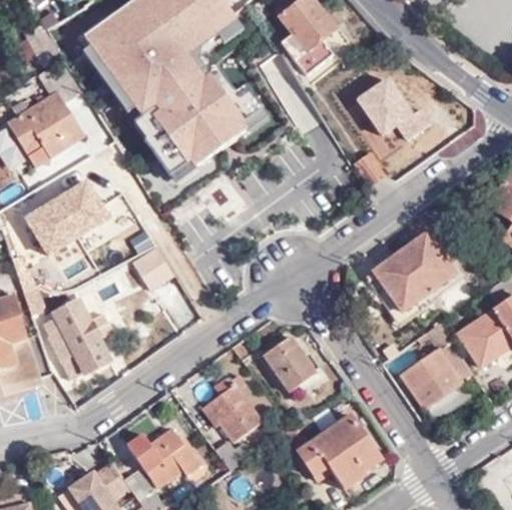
[(127,3),(84,35),(91,44),(135,105),(141,114),(153,131),(145,137),(143,138),(169,174),(189,159),(194,165),(219,147),(223,144),(221,140),(228,135),(230,139),(235,136),(245,129),(241,122),(262,108),(244,84),(226,97),(223,92),(208,71),(204,66),(196,72),(188,61),(192,39),(201,33),(207,41),(217,34),(236,19),(232,13),(228,16),(215,0),(143,0),(131,9),(127,3)]
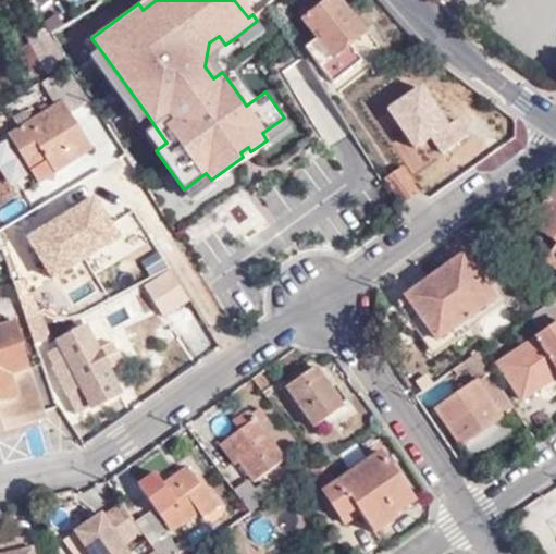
[(137,0),(136,1),(138,3),(143,10),(156,0),(137,0)]
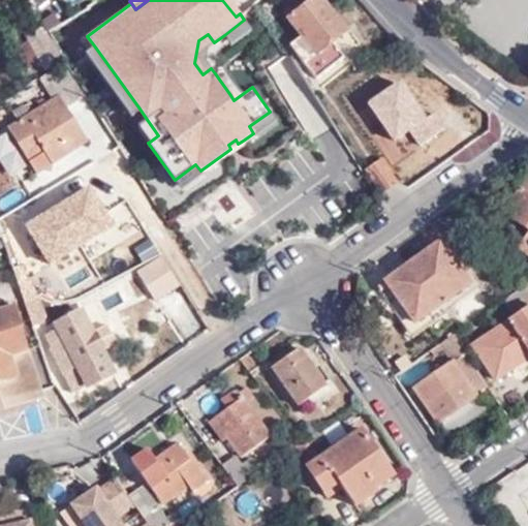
[(240,13),(228,0),(222,0),(236,17),(240,13)]
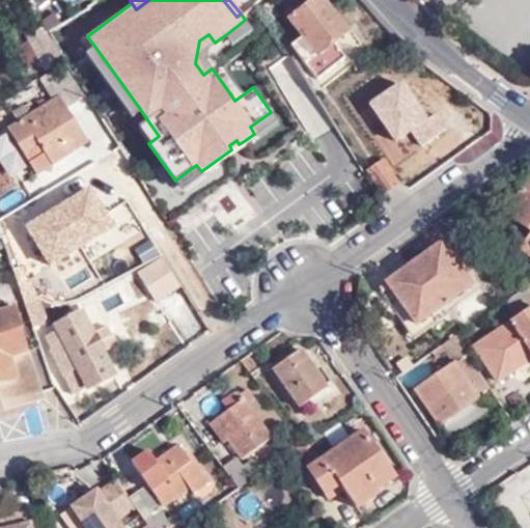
[(317,78),(343,56),(332,39),(344,29),(321,0),(309,0),(290,0),(280,7),(302,34),(290,44),(317,78)]
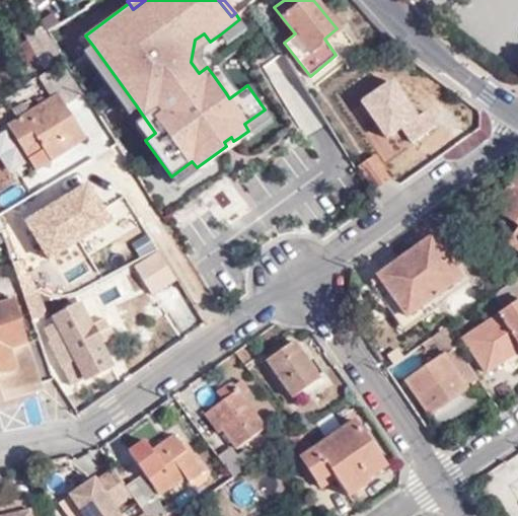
[(239,19),(220,34),(225,43),(245,28),(239,19)]
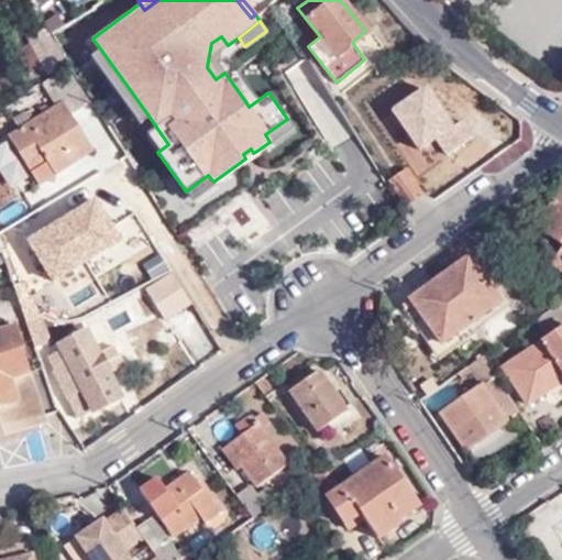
[(44,74),(64,63),(43,22),(23,32),(44,74)]
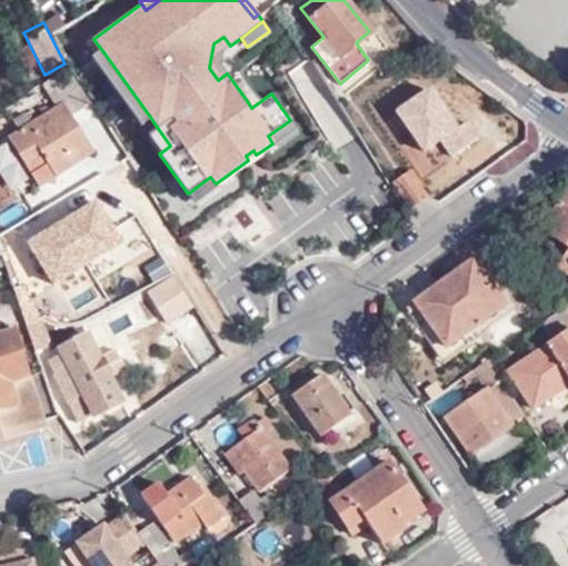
[(223,37),(213,43),(209,68),(218,80),(227,73),(220,65),(222,50),(230,46),(223,37)]
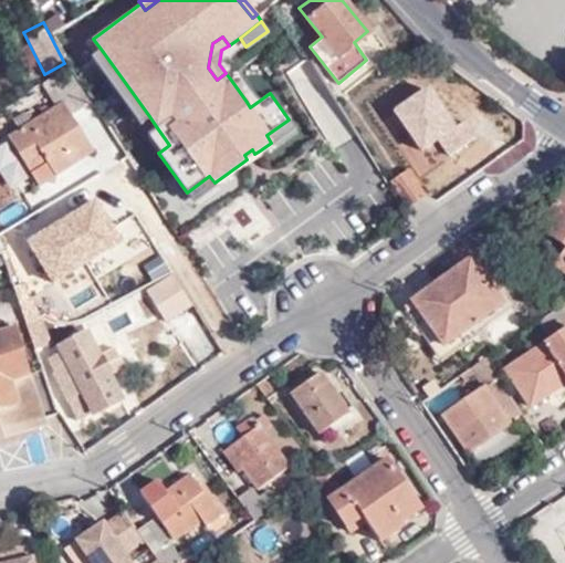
[(101,49),(92,55),(139,123),(149,116),(101,49)]
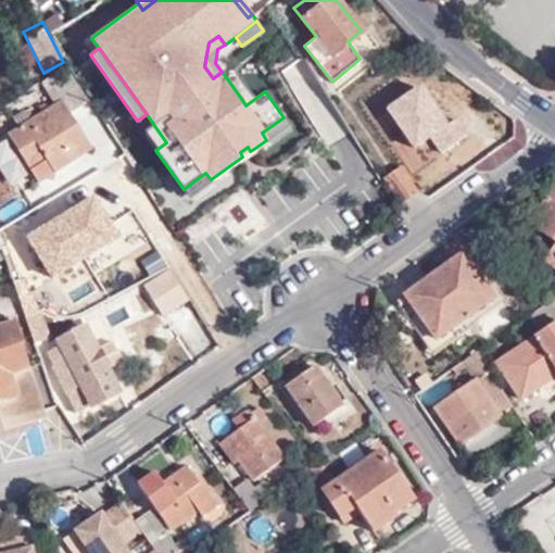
[(65,66),(43,80),(55,99),(4,132),(27,168),(45,156),(53,170),(90,147),(67,110),(85,99),(65,66)]
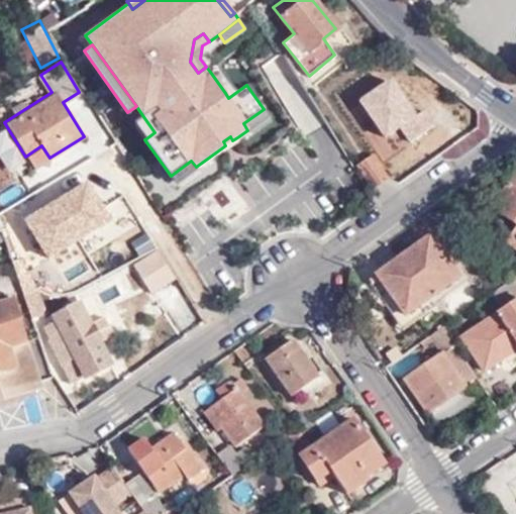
[(218,66),(210,72),(225,93),(233,87),(218,66)]
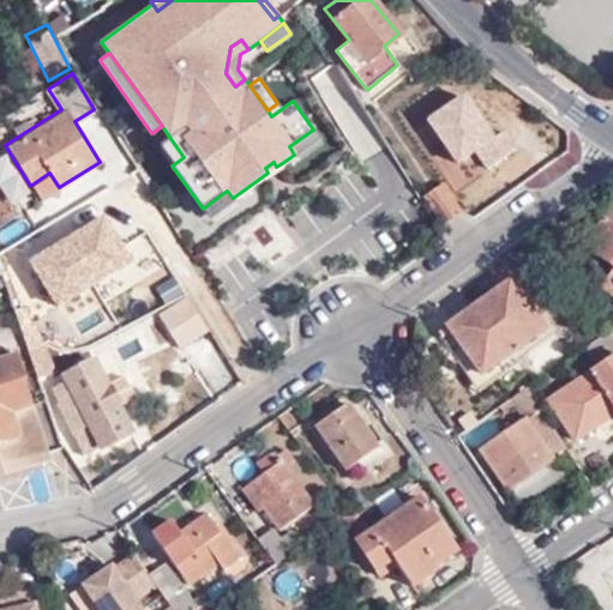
[(313,130),(289,146),(294,155),(295,156),(320,139),(313,130)]
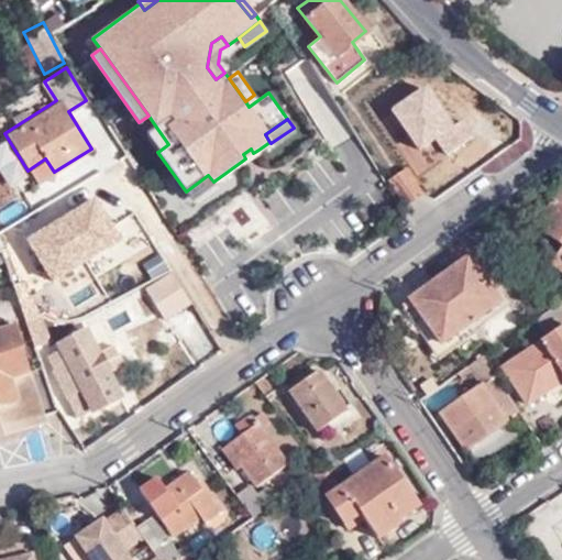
[(155,125),(146,132),(160,151),(168,144),(155,125)]
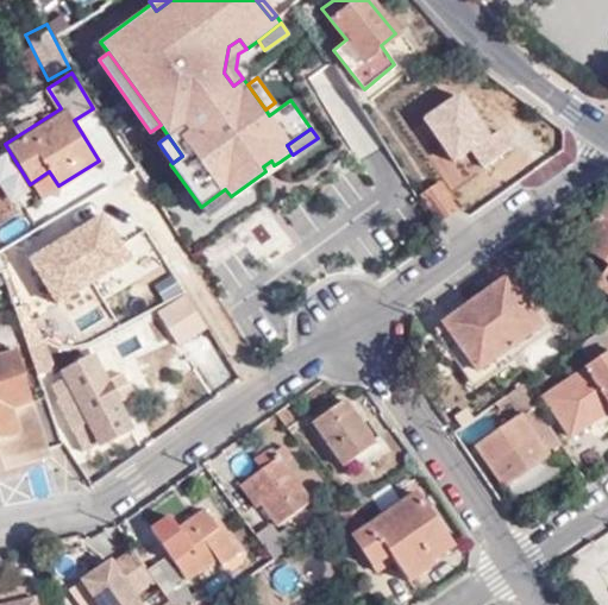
[(271,161),(263,166),(265,171),(261,175),(262,176),(280,163),(280,162),(274,165),(271,161)]
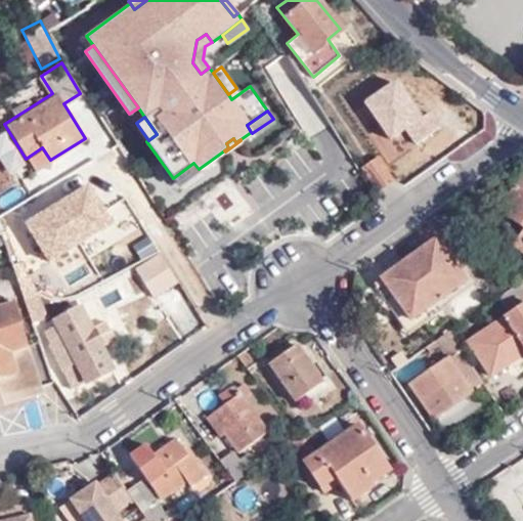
[(376,188),(392,177),(376,154),(360,165),(376,188)]
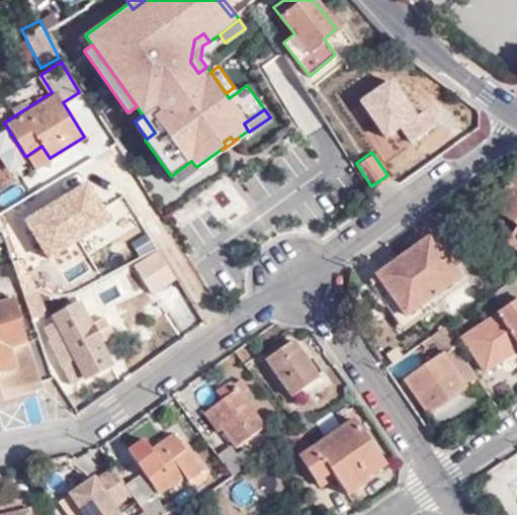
[(191,161),(171,176),(177,184),(197,169),(196,167),(191,161)]
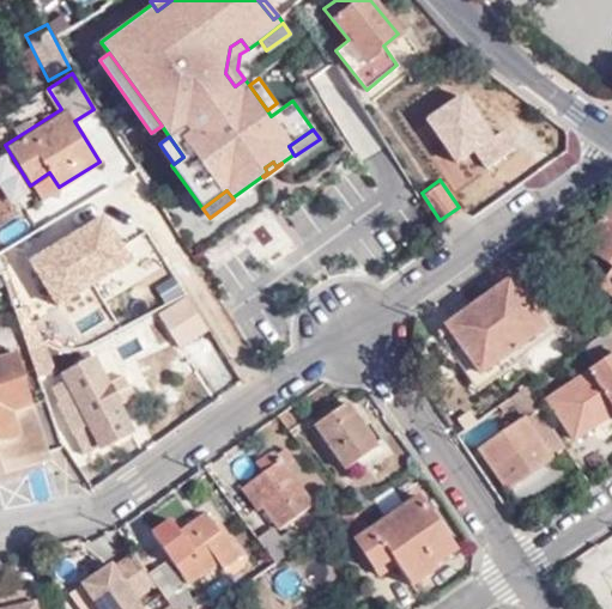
[(598,284),(611,292),(611,208),(606,205),(580,242),(611,263),(598,284)]
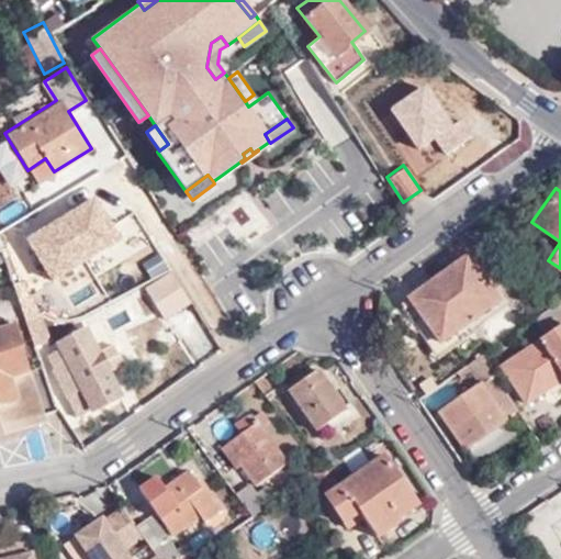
[(394,305),(412,331),(427,321),(441,341),(497,300),(466,254),(394,305)]
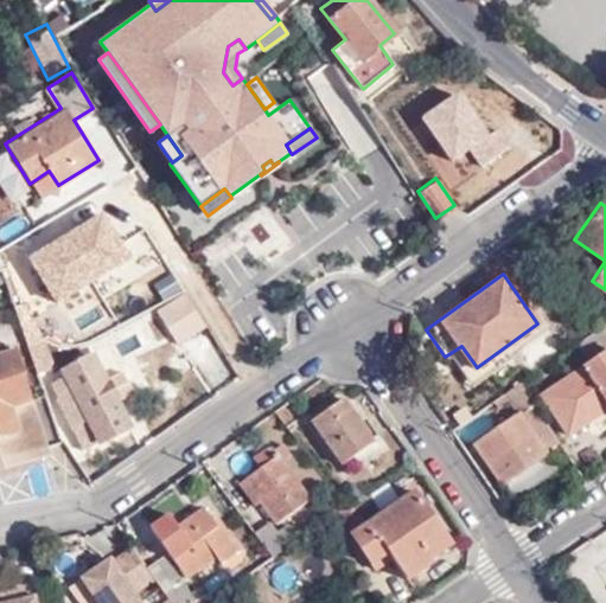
[(42,303),(43,307),(85,280),(84,277),(42,303)]
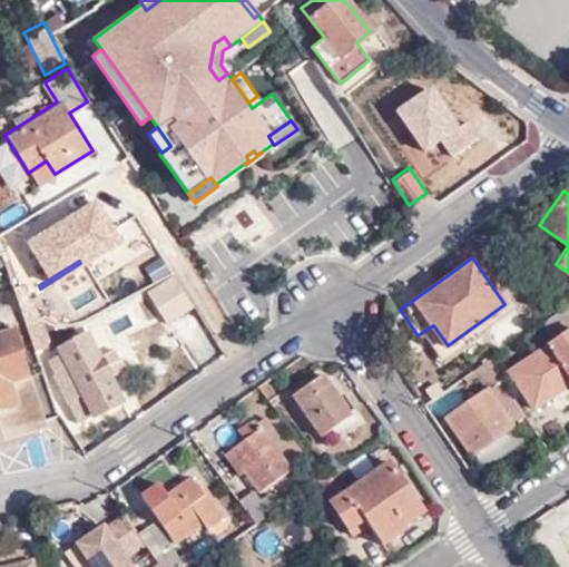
[(80,263),(40,289),(51,308),(92,282),(80,263)]
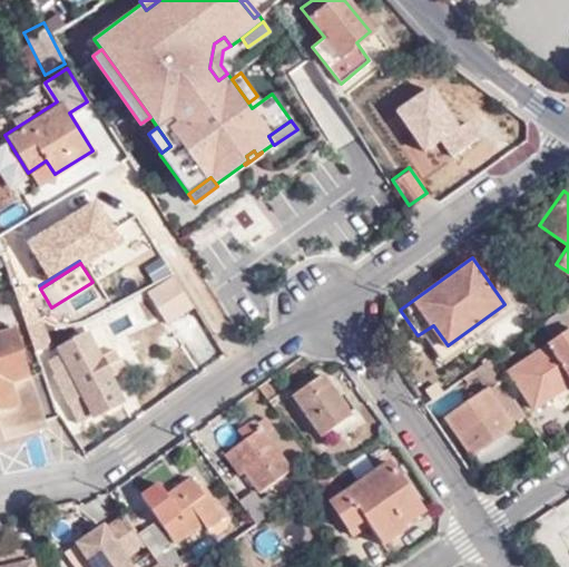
[(13,287),(19,302),(29,296),(18,266),(8,270),(13,287)]
